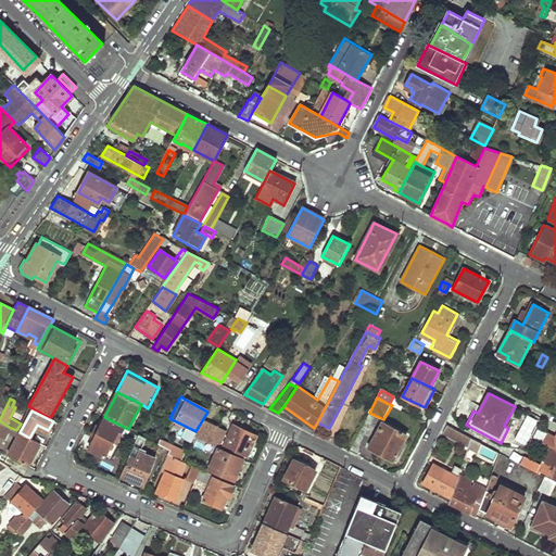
[(527,414),(515,439),(525,444),(538,419),(527,414)]
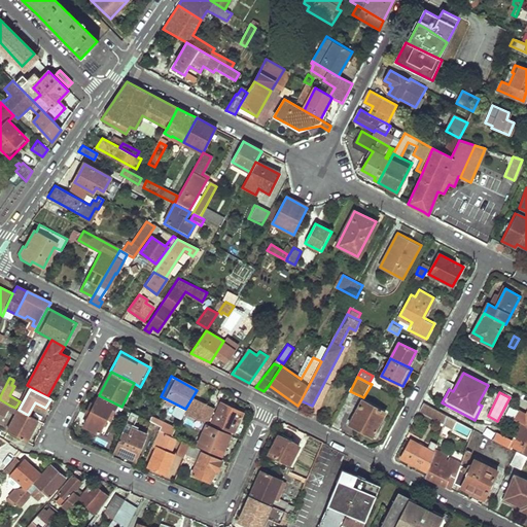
[(82,426),(104,436),(114,416),(113,415),(117,405),(99,395),(98,398),(94,396),(85,414),(88,415),(82,426)]
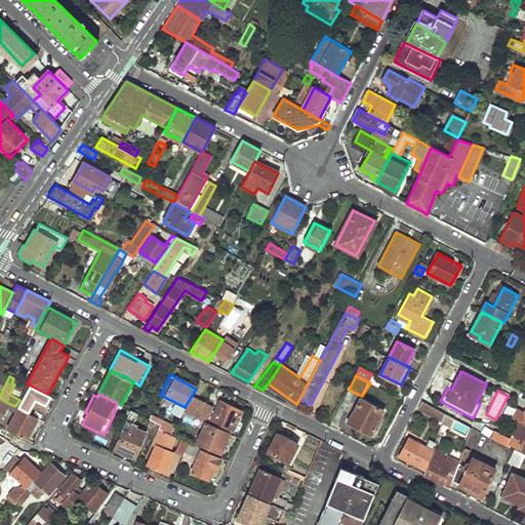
[(185,411),(206,421),(211,406),(192,396),(185,411)]
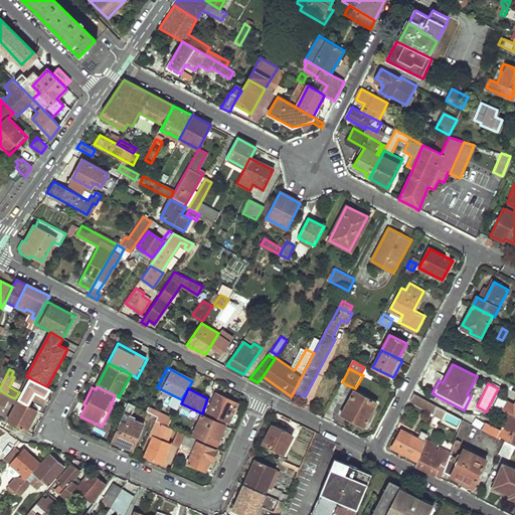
[(0,390),(0,403),(4,405),(10,396),(0,390)]
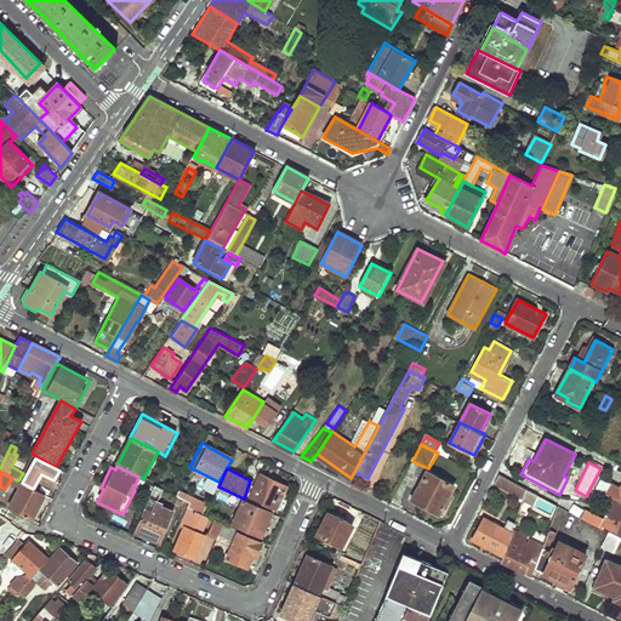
[(426,472),(411,500),(438,514),(453,485),(426,472)]
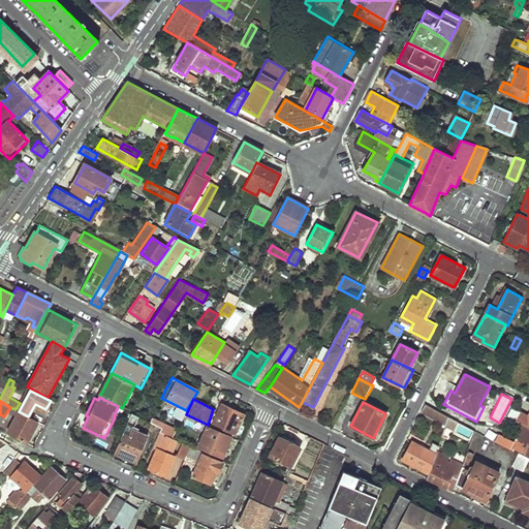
[(213,424),(236,434),(245,414),(222,404),(213,424)]
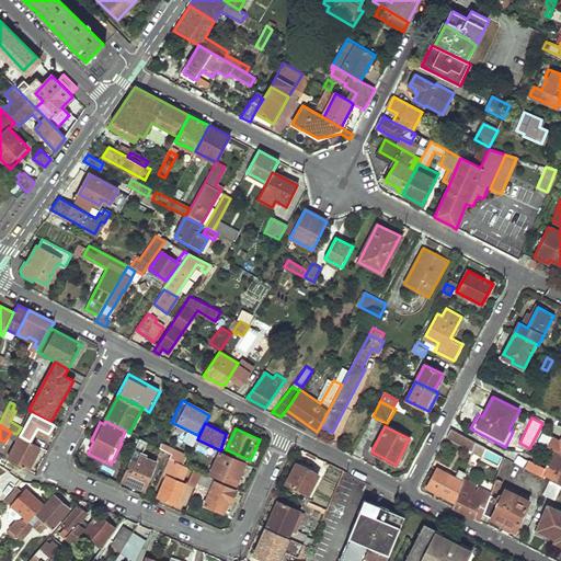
[(468,451),(471,454),(472,450),(476,442),(451,430),(447,437),(469,448),(468,451)]
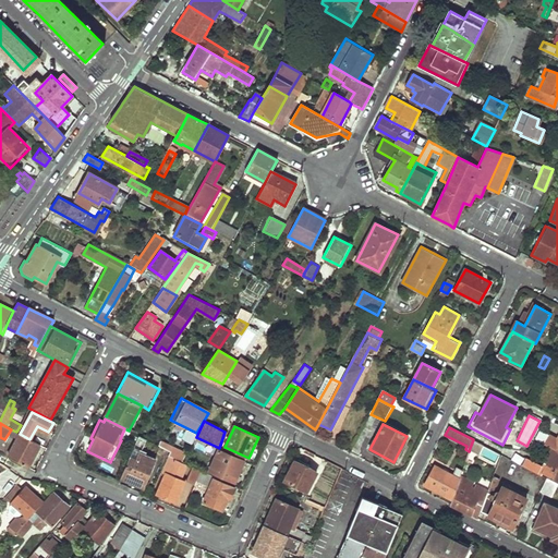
[(20,434),(7,457),(29,468),(41,446),(29,439),(20,434)]
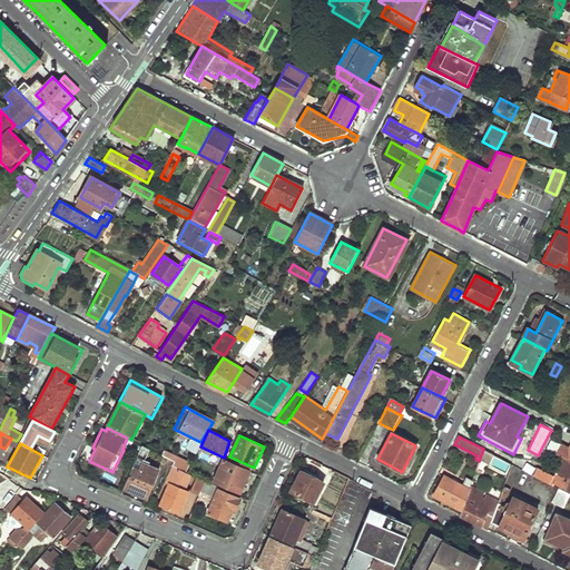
[(143,445),(124,488),(134,492),(134,493),(147,499),(160,468),(144,461),(149,449),(143,445)]
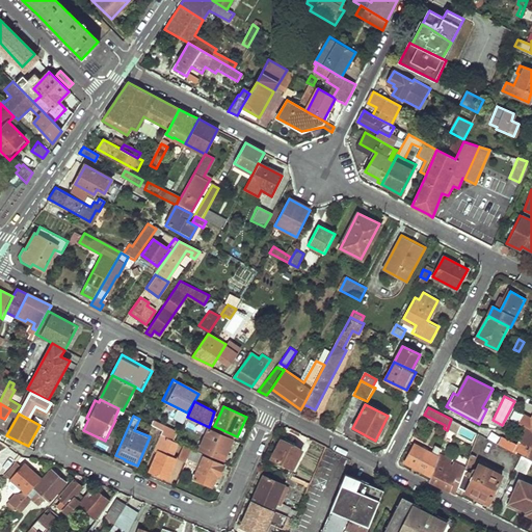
[(451,419),(448,427),(456,431),(460,424),(451,419)]
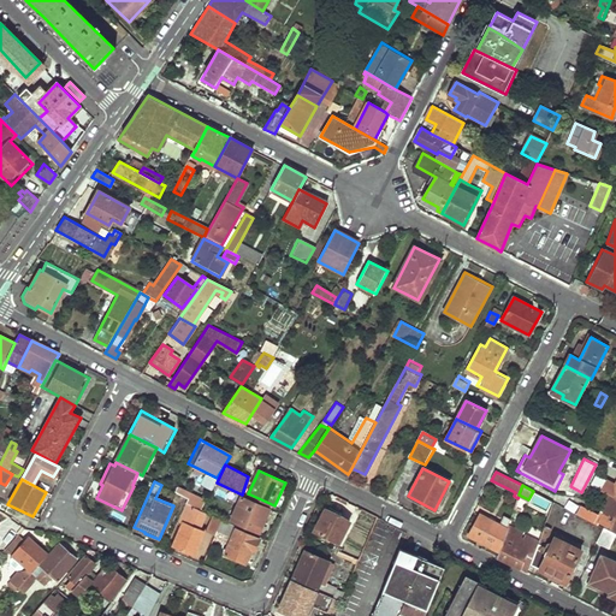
[(527,503),(546,513),(552,501),(534,491),(527,503)]
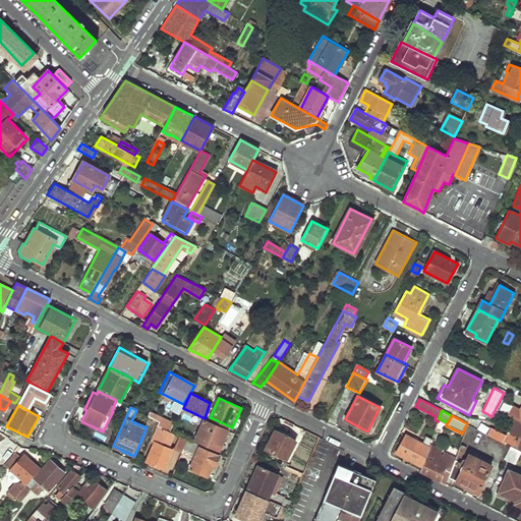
[(195,440),(219,450),(224,440),(221,439),(225,429),(205,420),(204,423),(200,422),(199,424),(201,425),(195,440)]
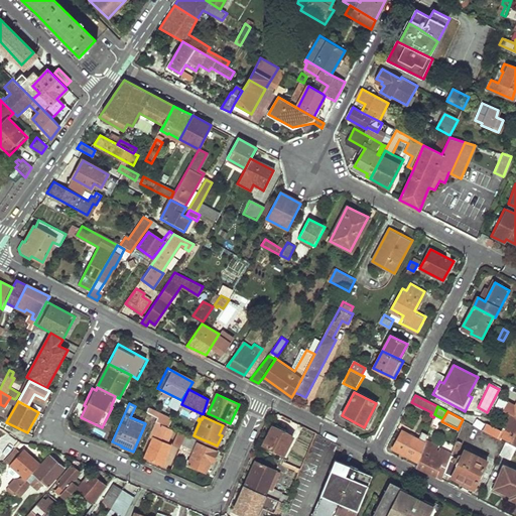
[(486,423),(482,429),(500,438),(502,436),(515,443),(515,417),(512,416),(503,432),(486,423)]
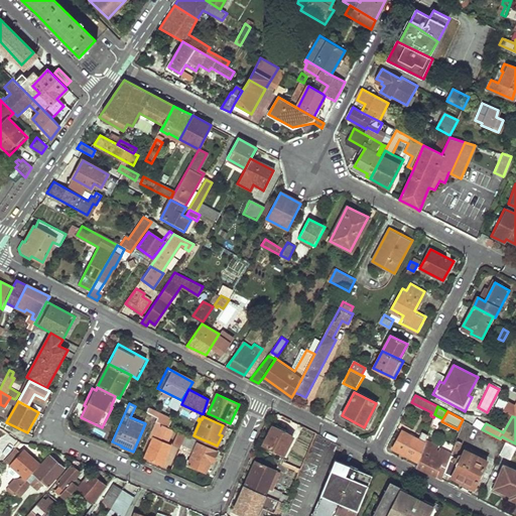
[(145,456),(163,464),(171,445),(166,443),(167,439),(163,437),(165,432),(168,433),(171,428),(155,421),(149,435),(153,437),(145,456)]
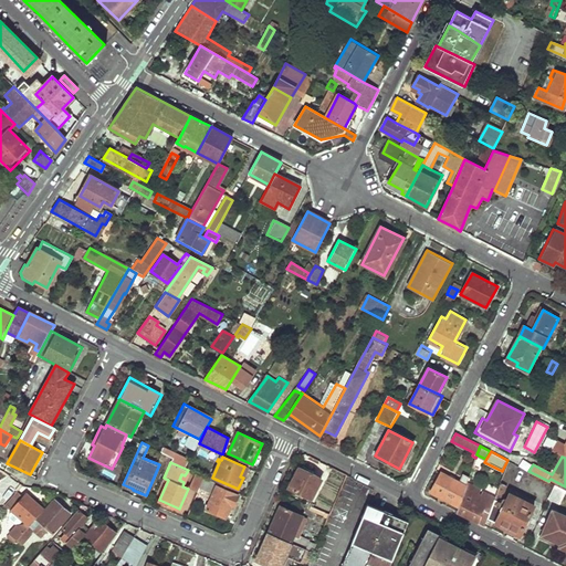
[(321,480),(299,469),(289,489),(311,500),(321,480)]
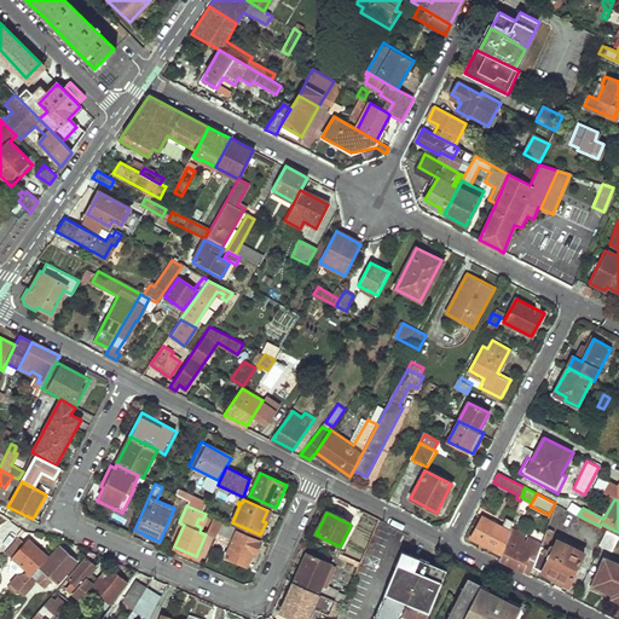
[(510,531),(512,527),(514,521),(508,519),(503,527),(484,518),(472,538),(502,554),(510,531)]
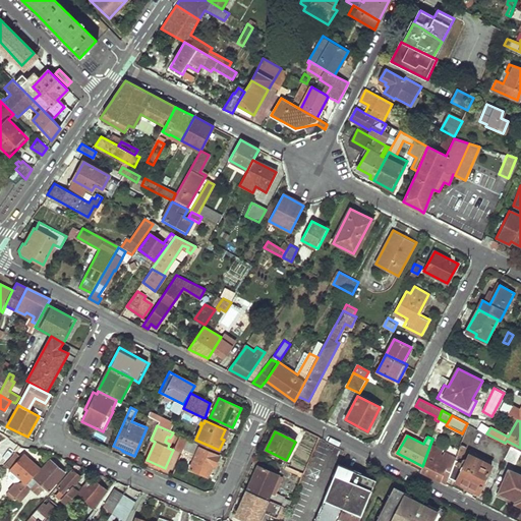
[(175,448),(183,452),(186,445),(188,440),(181,437),(175,448)]
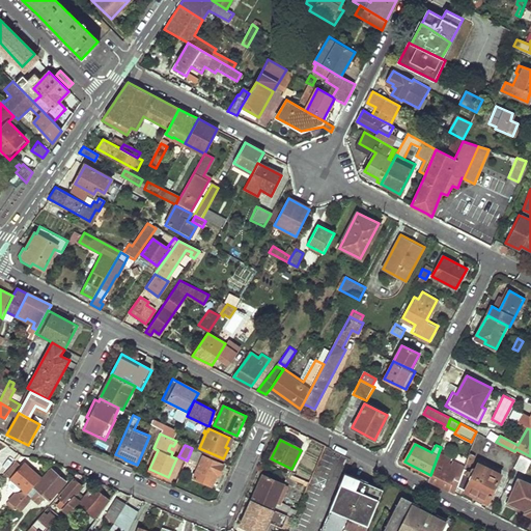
[(429,479),(454,493),(457,486),(464,467),(452,462),(451,466),(448,464),(451,458),(439,452),(438,455),(430,475),(429,479)]
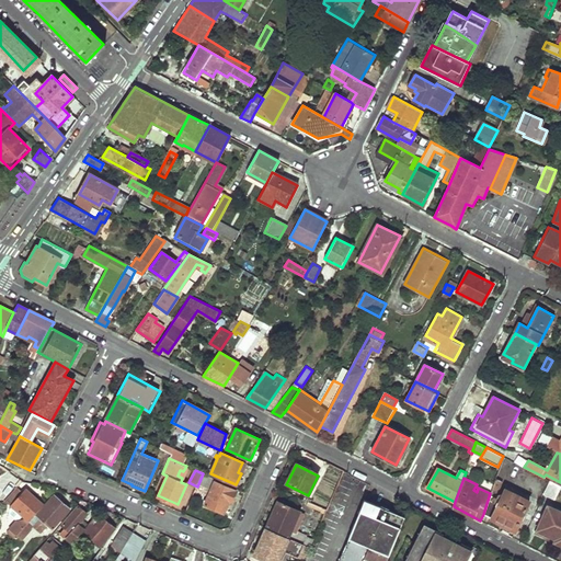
[(502,480),(496,478),(490,493),(483,514),(490,517),(490,518),(515,531),(529,502),(505,489),(501,499),(495,496),(502,480)]
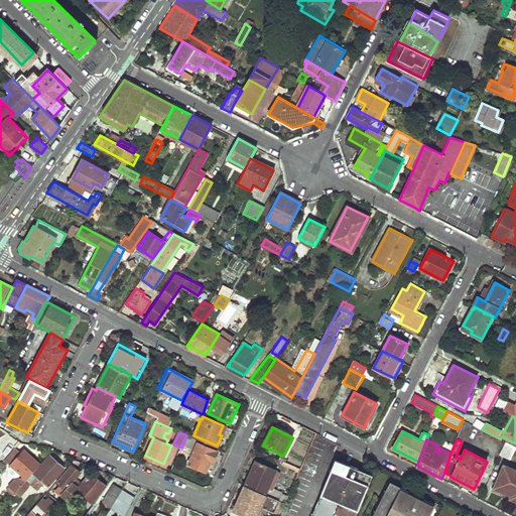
[(218,452),(199,443),(188,465),(209,474),(218,452)]
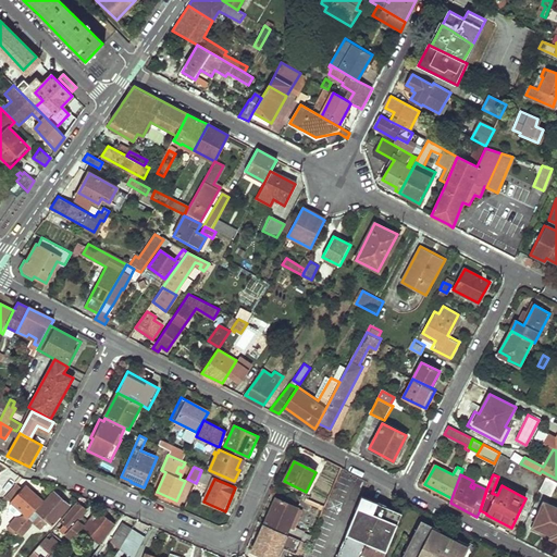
[(555,485),(544,480),(537,493),(549,498),(555,485)]
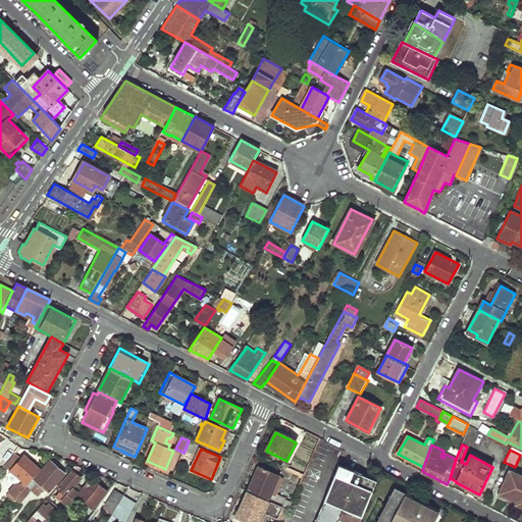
[(20,480),(27,485),(40,469),(32,462),(29,465),(20,458),(10,470),(12,472),(10,474),(9,476),(10,478),(15,483),(16,482),(18,482),(19,481),(20,480)]
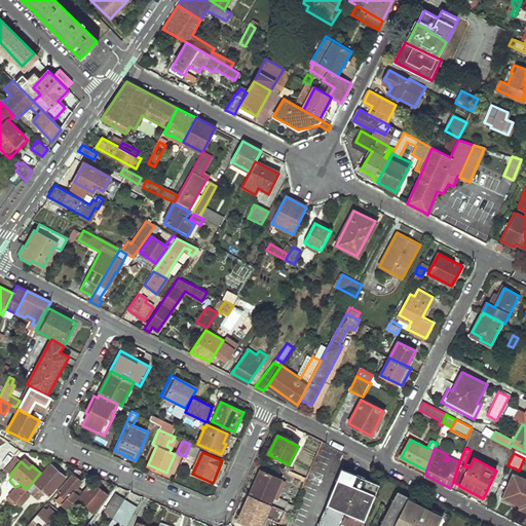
[(25,491),(15,501),(20,505),(31,493),(37,499),(44,492),(49,496),(64,479),(48,464),(40,473),(27,489),(25,491)]
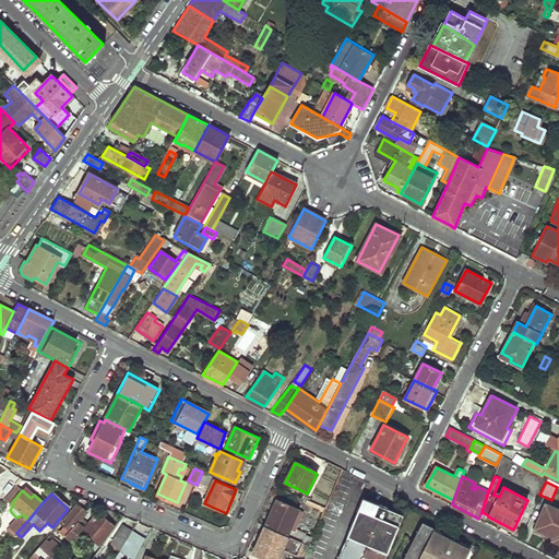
[(384,558),(403,516),(361,500),(337,558),(384,558)]
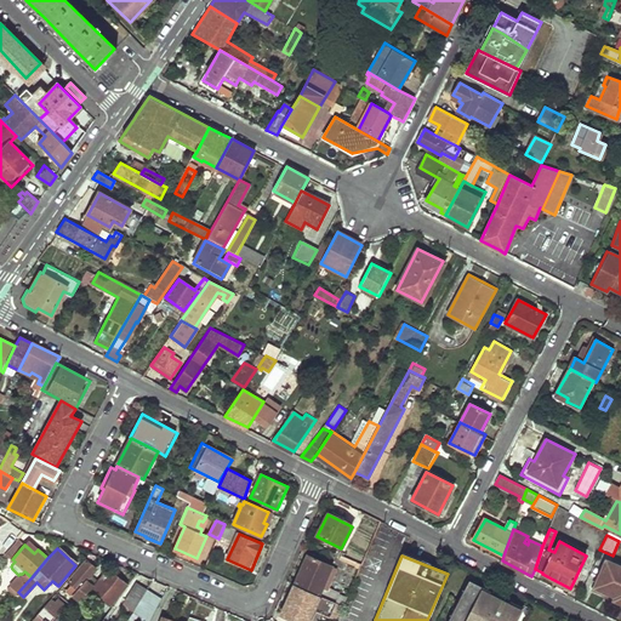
[(337,569),(309,557),(303,570),(301,570),(296,582),(319,592),(318,596),(342,607),(346,598),(328,591),(337,569)]
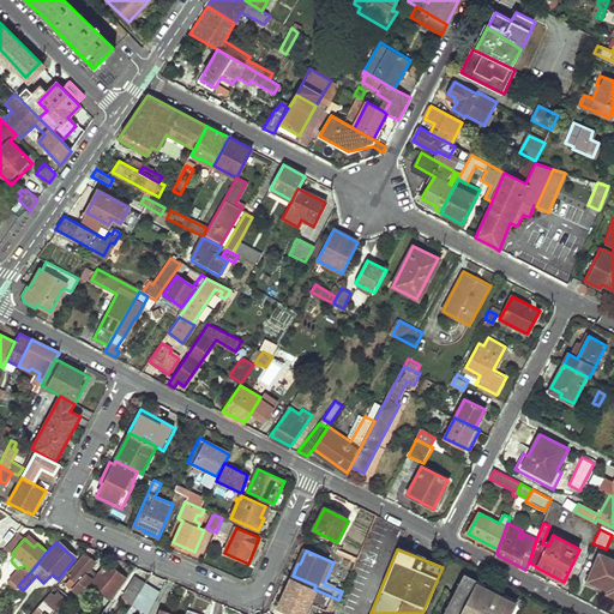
[(609,589),(608,591),(613,594),(613,559),(601,553),(589,578),(609,589)]
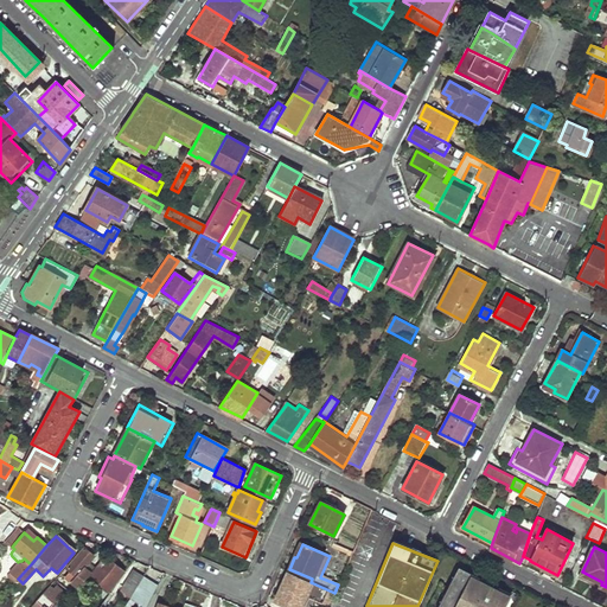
[(84,568),(94,556),(83,548),(66,568),(69,572),(65,577),(77,588),(83,582),(90,573),(84,568)]
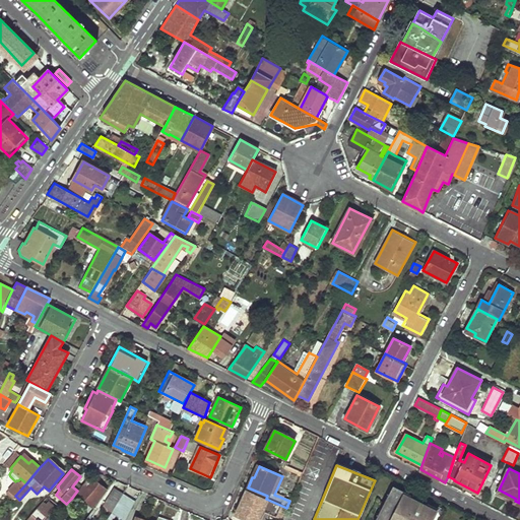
[(77,491),(71,499),(87,513),(107,490),(90,476),(77,491)]
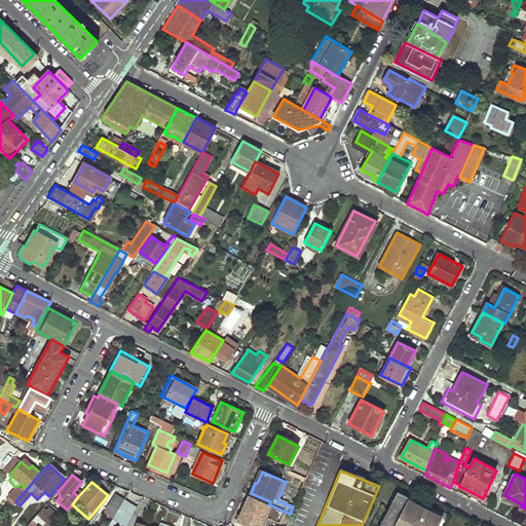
[(10,497),(15,501),(25,491),(19,487),(10,497)]
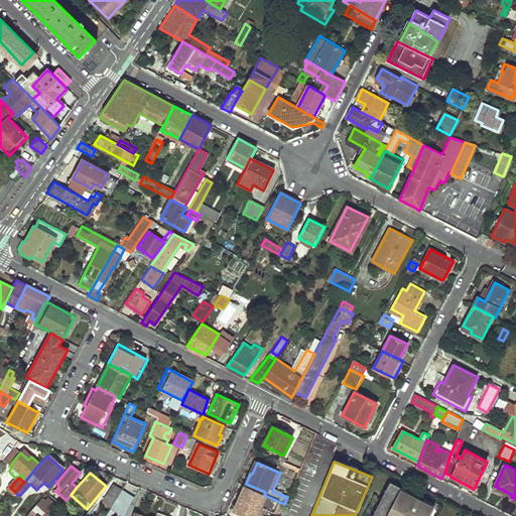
[(122,489),(113,484),(103,500),(112,505),(122,489)]
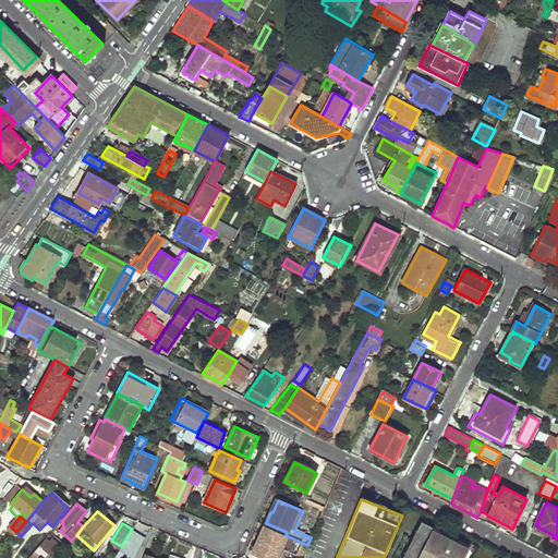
[(306,545),(263,526),(252,552),(266,557),(276,557),(283,541),(304,549),(306,545)]
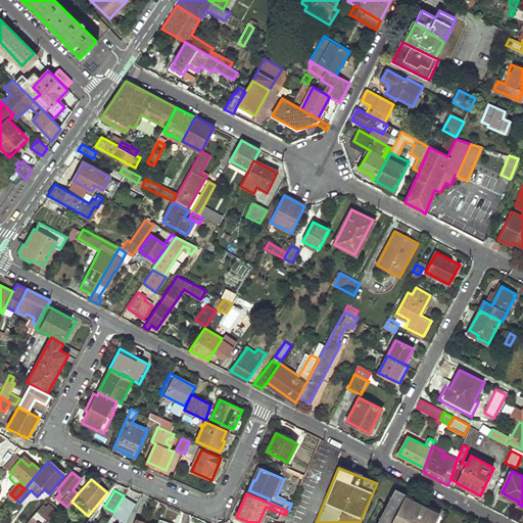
[(392,493),(377,522),(435,522),(441,511),(430,506),(427,511),(420,507),(421,504),(412,500),(413,496),(408,494),(405,500),(392,493)]
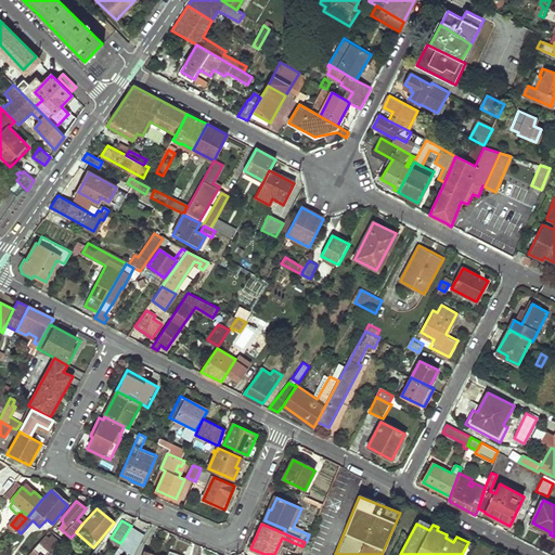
[(46,554),(57,541),(50,536),(47,539),(43,537),(27,554),(46,554)]
